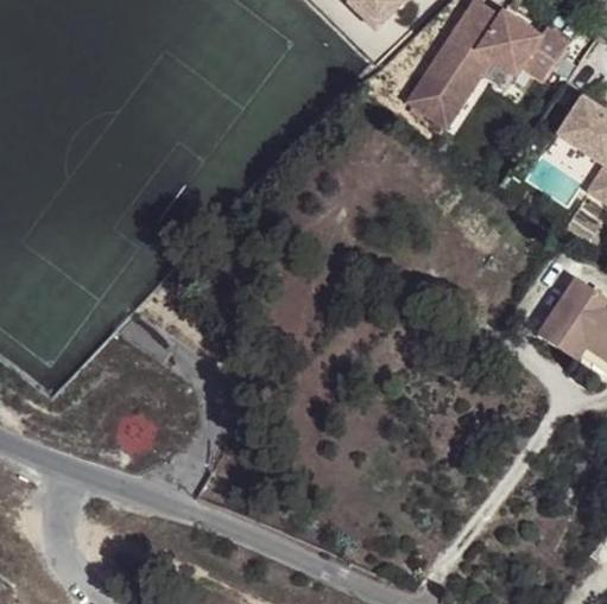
[(340,0),(373,31),(402,0),(340,0)]
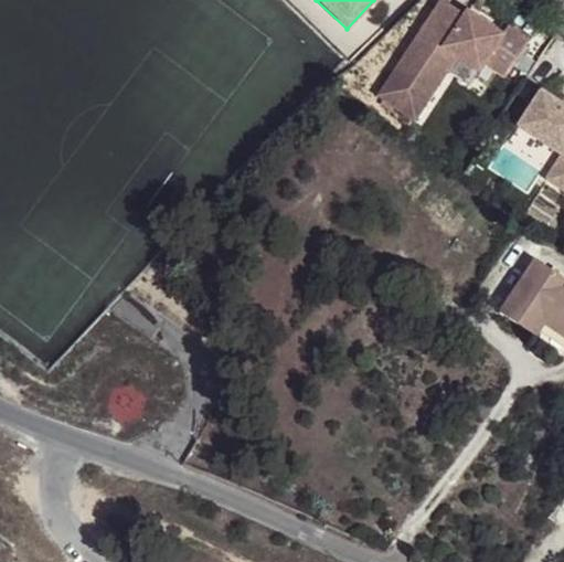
[(439,0),(375,96),(411,119),(454,56),(476,72),(481,63),(502,77),(525,42),(504,28),(500,35),(465,12),(463,16),(439,0)]
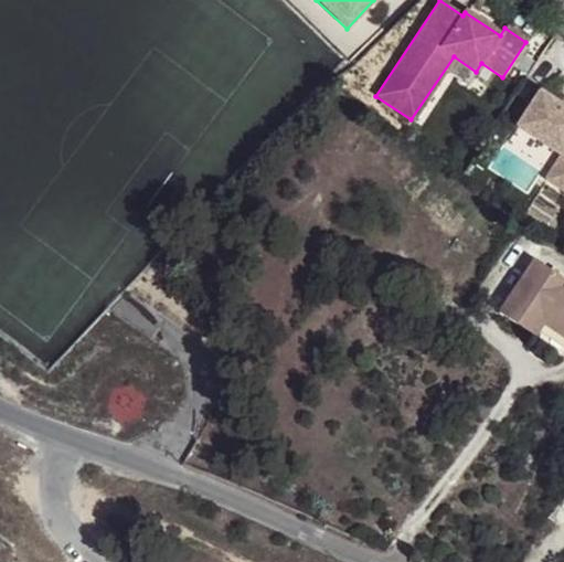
[(563,107),(539,89),(515,124),(559,152),(563,155),(563,107)]
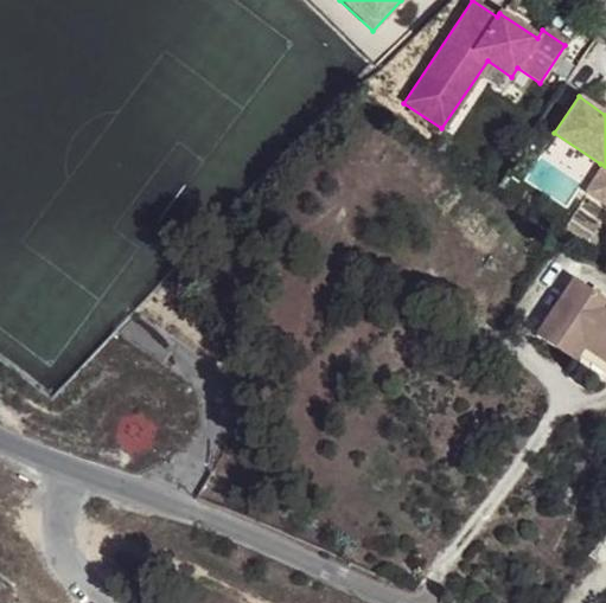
[(605,166),(600,164),(584,188),(605,203),(605,166)]
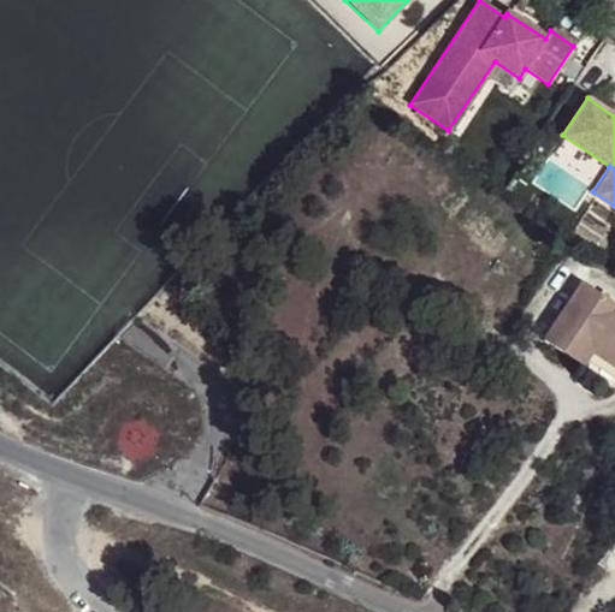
[(614,306),(596,293),(579,283),(540,337),(583,364),(592,352),(614,367),(614,306)]
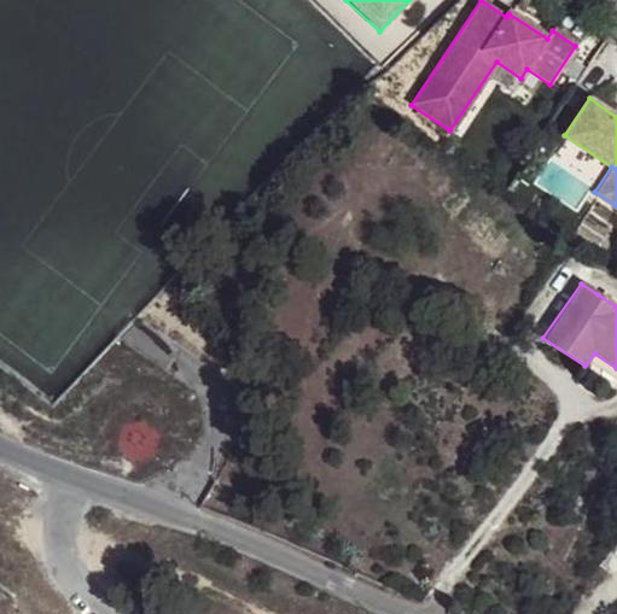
[(616,299),(603,290),(598,294),(616,307),(616,299)]
